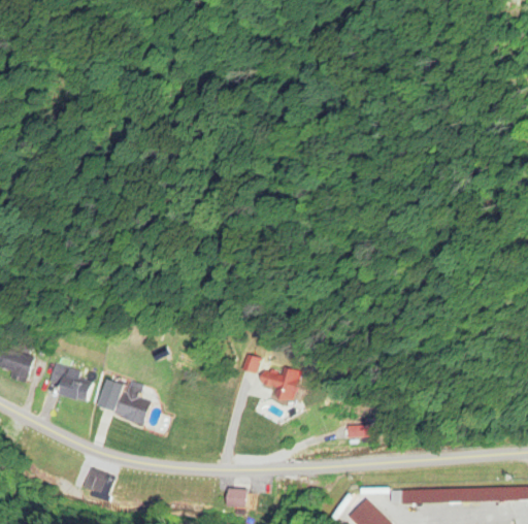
[(0,367),(23,380),(34,359),(2,342),(0,347),(0,367)]
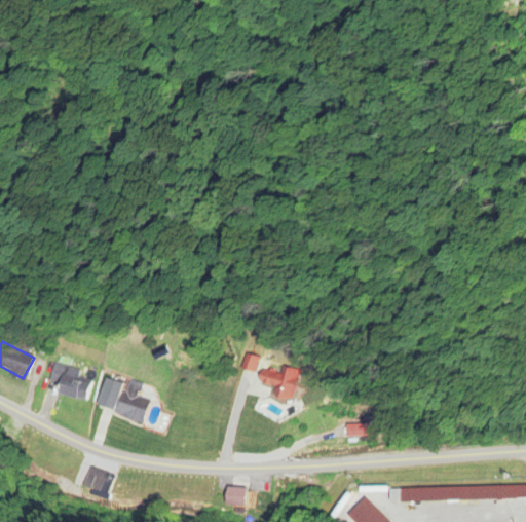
[(242,366),(254,370),(259,356),(248,351),(242,366)]
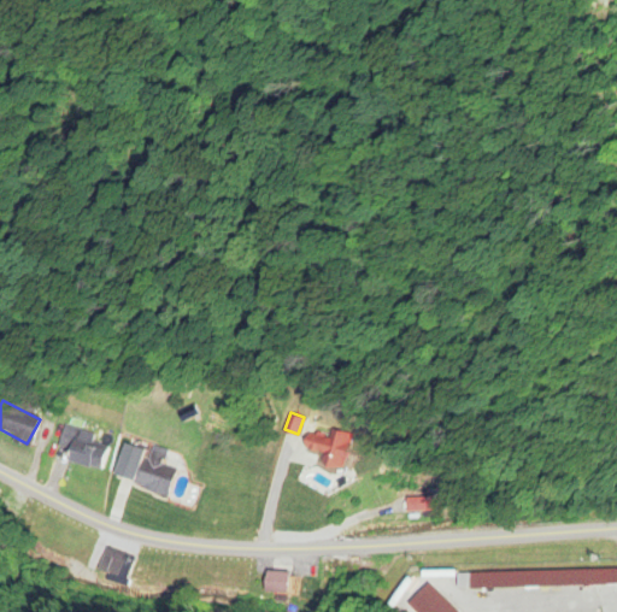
[(99,470),(111,439),(66,421),(53,452),(99,470)]
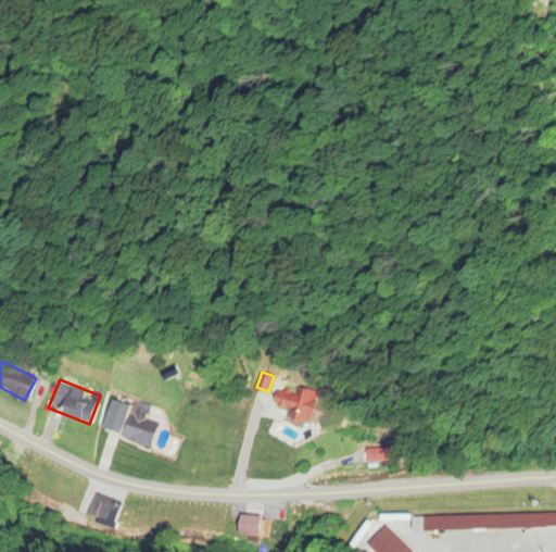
[(288,408),(285,416),(304,424),(315,393),(277,380),(270,401),(288,408)]
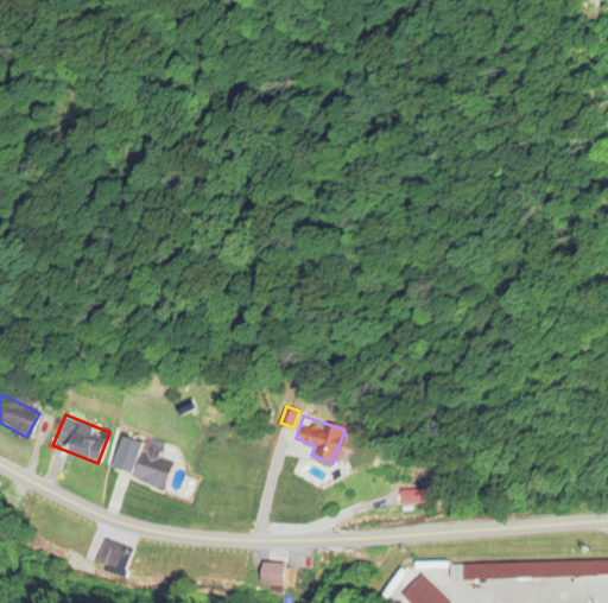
[(163,484),(175,450),(120,432),(108,467),(163,484)]
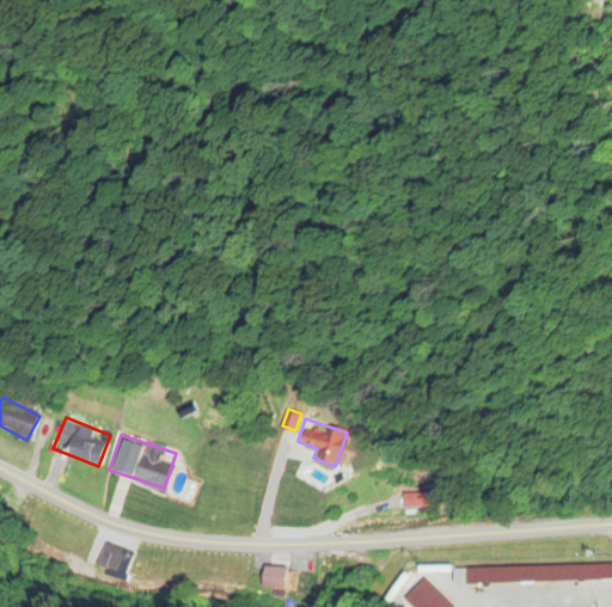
[(460,581),(611,577),(611,562),(460,564),(460,581)]
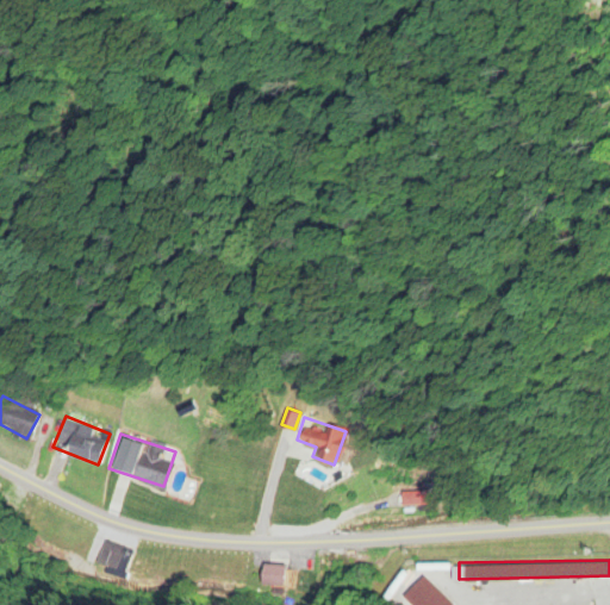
[(400,596),(410,604),(454,604),(423,573),(400,596)]
